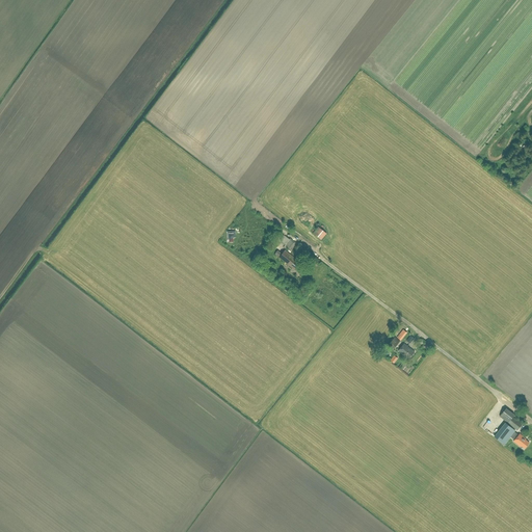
[(320,225),(315,232),(321,238),(327,232),(320,225)]
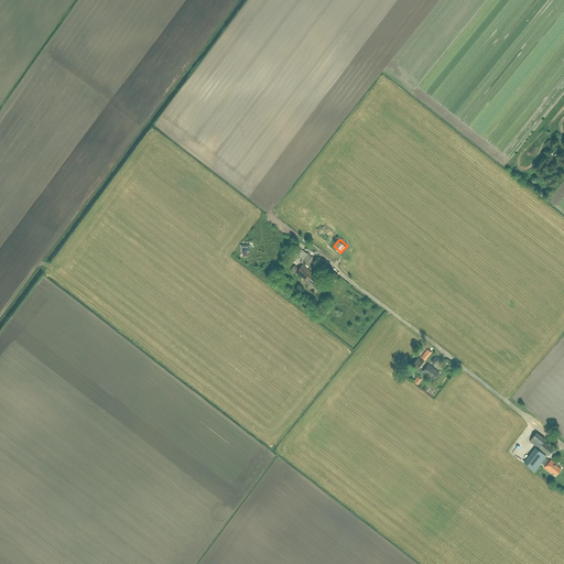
[(307,253),(301,262),(303,264),(306,261),(310,263),(314,258),(307,253)]
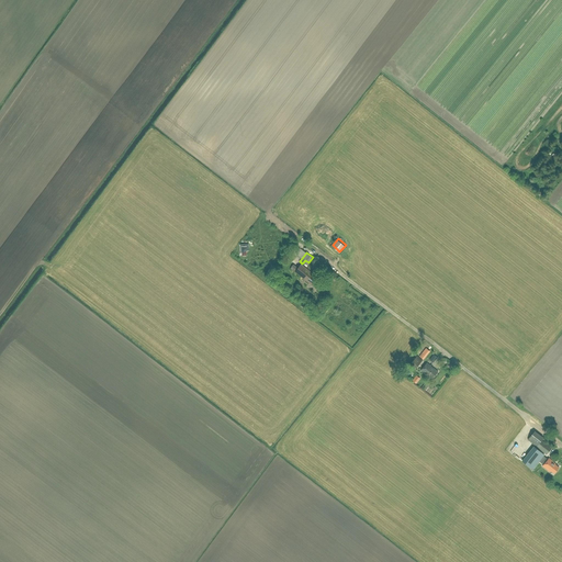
[(295,272),(304,279),(318,290),(324,283),(301,265),(295,272)]
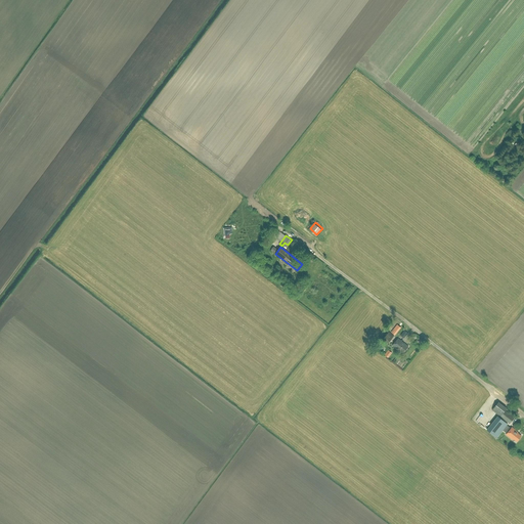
[(391,332),(395,335),(400,328),(397,324),(391,332)]
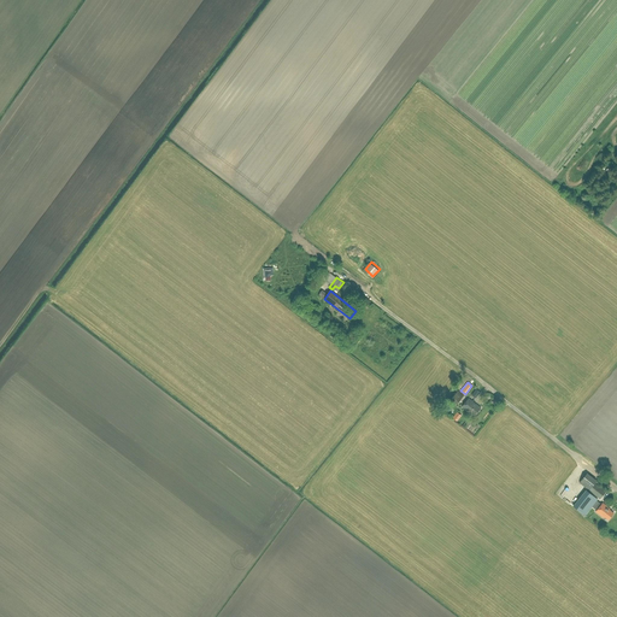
[(458,391),(451,400),(457,404),(464,395),(458,391)]
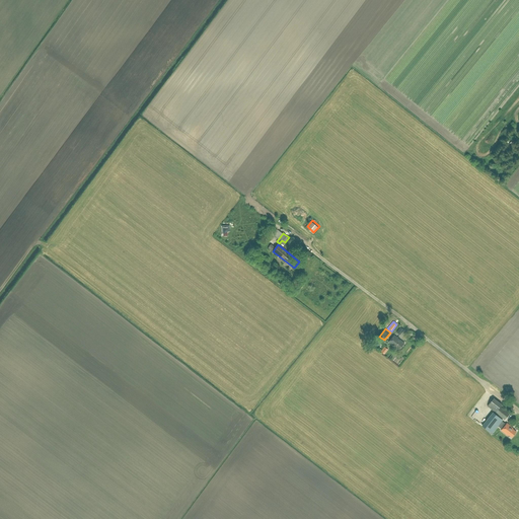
[(388,343),(398,350),(404,343),(394,336),(388,343)]
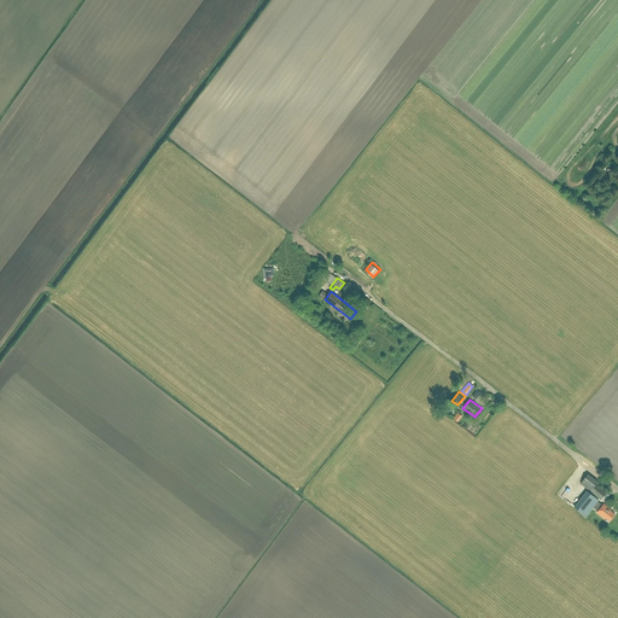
[(588,474),(581,483),(601,500),(607,493),(595,484),(598,482),(588,474)]
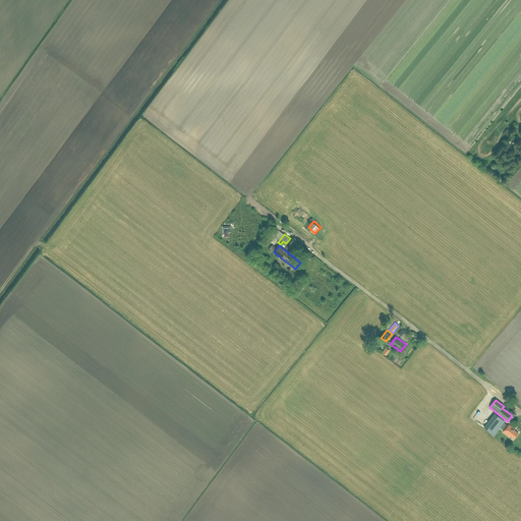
[(503,423),(504,421),(495,414),(484,427),(494,435),(499,428),(503,423)]
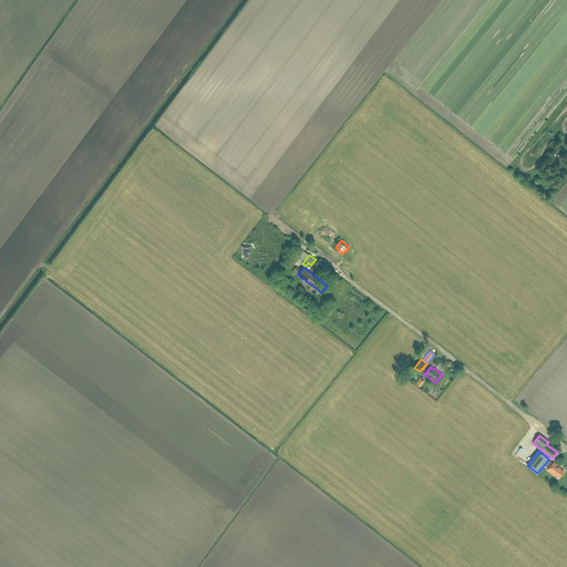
[(554,462),(547,471),(555,476),(556,475),(559,477),(564,472),(560,468),(557,466),(558,465),(554,462)]
